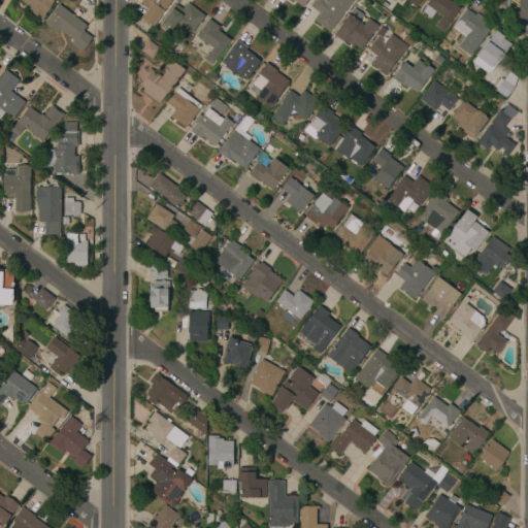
[(55,0),(41,21),(26,10),(28,8),(25,6),(27,4),(20,0),(55,0)]
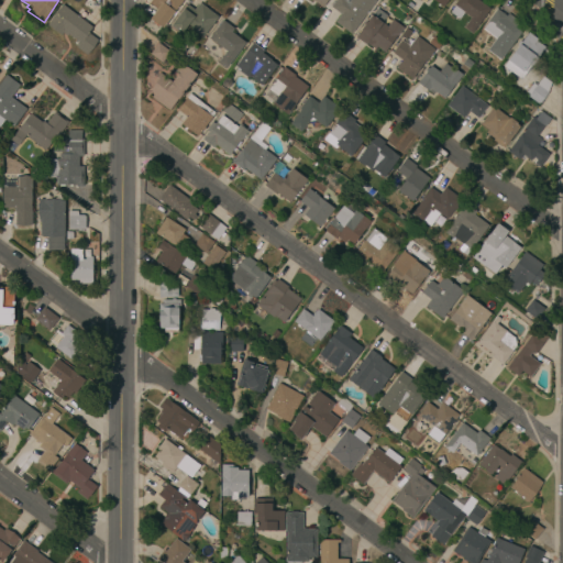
[(183,0),(163,28),(152,19),(158,11),(150,4),(153,0),(183,0)]
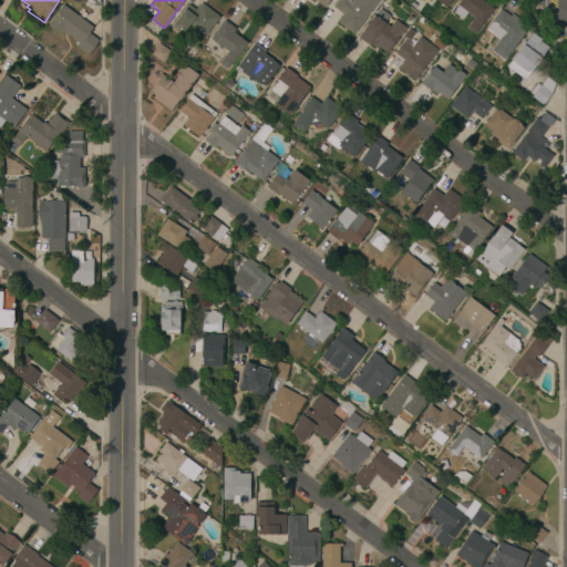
[(332,0),(326,9),(313,0),(332,0)]
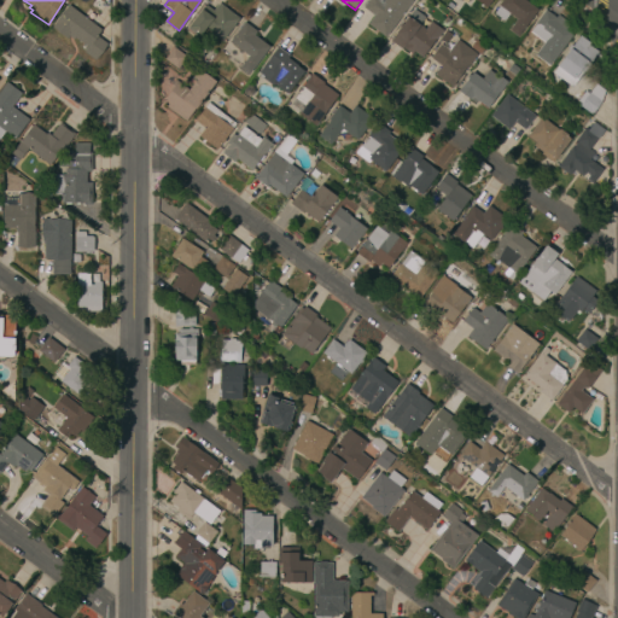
[(408,0),(412,3),(386,38),(369,25),(375,17),(363,9),(369,0),(408,0)]
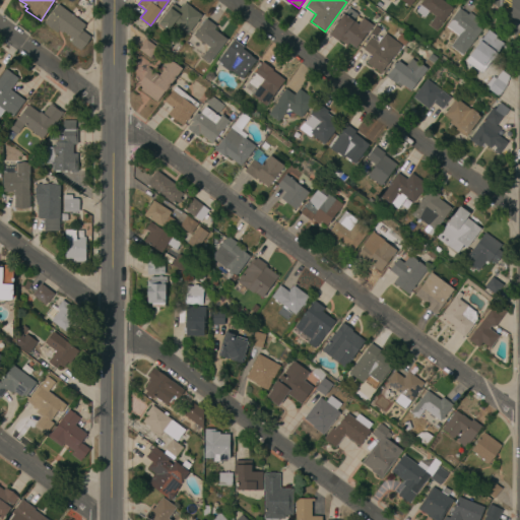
[(436,31),(429,26),(435,16),(428,11),(424,17),(415,12),(420,5),(419,5),(423,0),(441,0),(453,8),(436,31)]
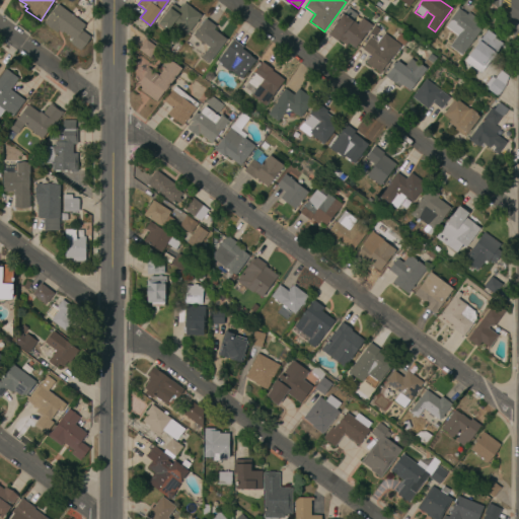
[(90,38),(80,52),(70,45),(73,41),(63,32),(61,34),(58,31),(57,33),(44,23),(58,5),(85,26),(81,31),(90,38)]
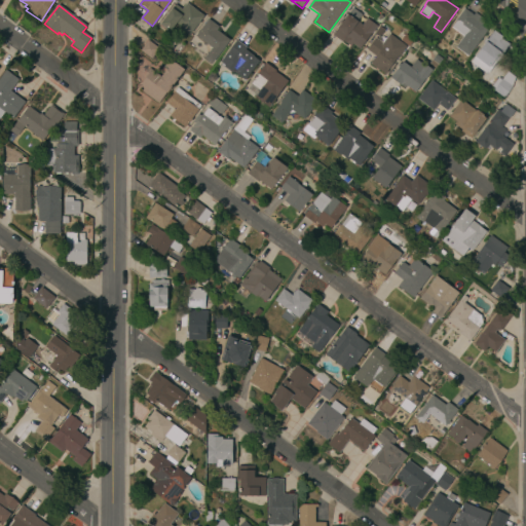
[(181,10),(184,7),(187,8),(188,7),(202,17),(189,35),(176,25),(172,31),(162,25),(176,6),(181,10)]
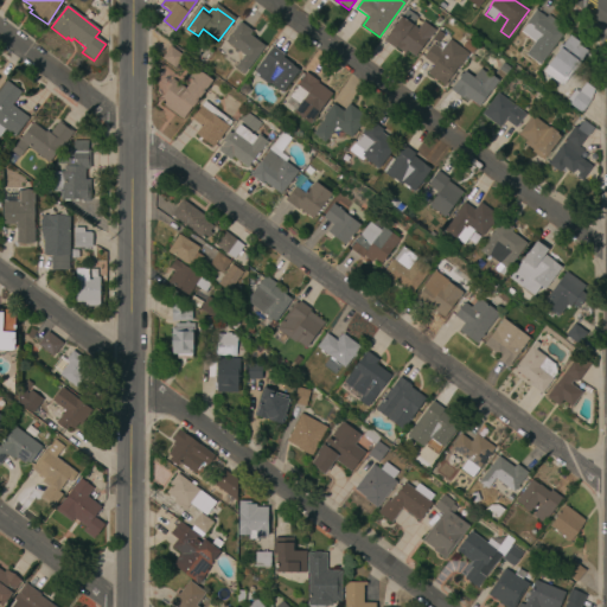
[(417,29),(423,21),(435,30),(428,38),(414,57),(406,50),(404,53),(395,46),(394,49),(383,40),(407,10),(417,17),(411,25),(417,29)]
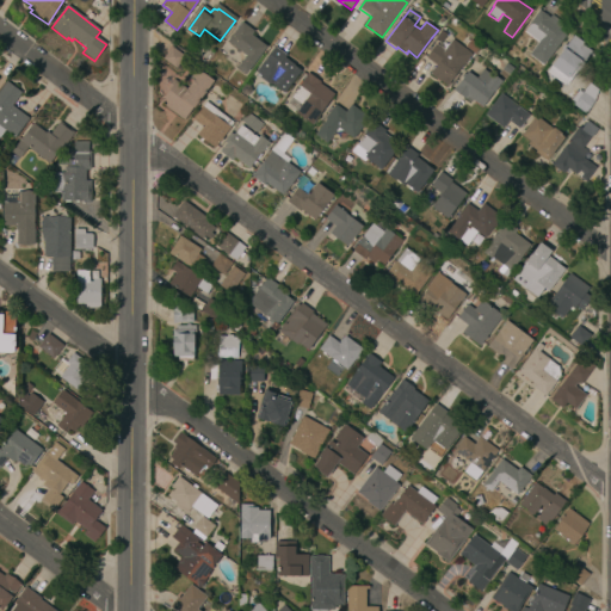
[(549,18),(551,14),(569,29),(543,65),(529,55),(538,42),(524,31),(529,25),(528,24),(538,10),(549,18)]
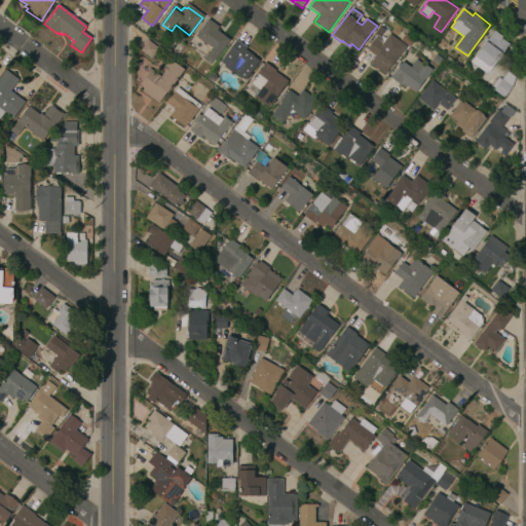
[(229,40),(212,63),(212,62),(210,64),(203,60),(204,58),(204,57),(209,51),(208,49),(209,48),(205,46),(207,44),(195,35),(197,33),(196,32),(197,30),(198,31),(208,19),(218,27),(216,30),(229,40)]
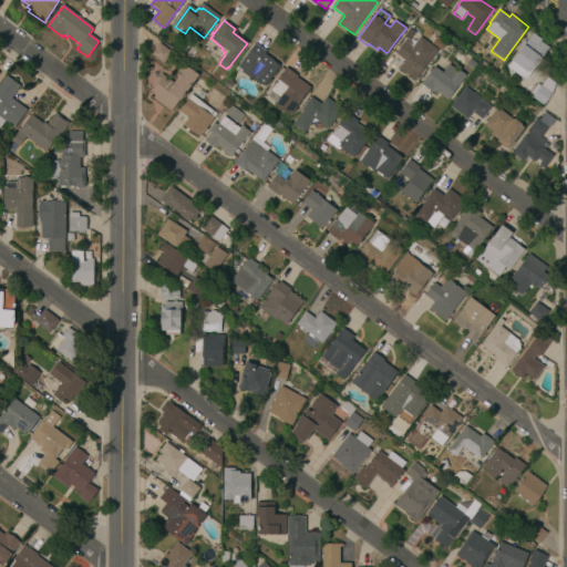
[(525,80),(507,68),(532,33),(542,40),(539,42),(547,48),(545,51),(525,80)]
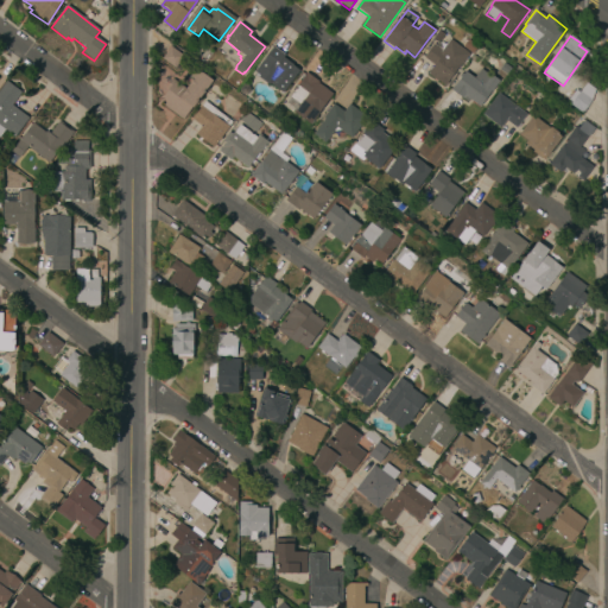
[(469,54),(445,87),(428,74),(434,65),(423,57),(432,44),(442,51),(450,39),(469,54)]
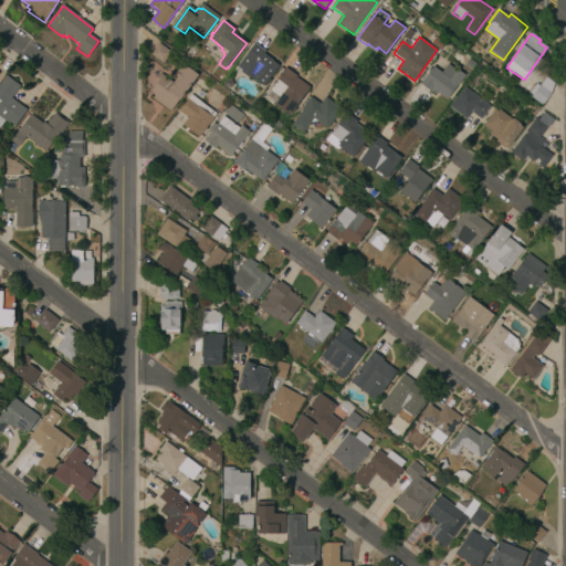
[(163,63),(150,54),(158,43),(171,52),(163,63)]
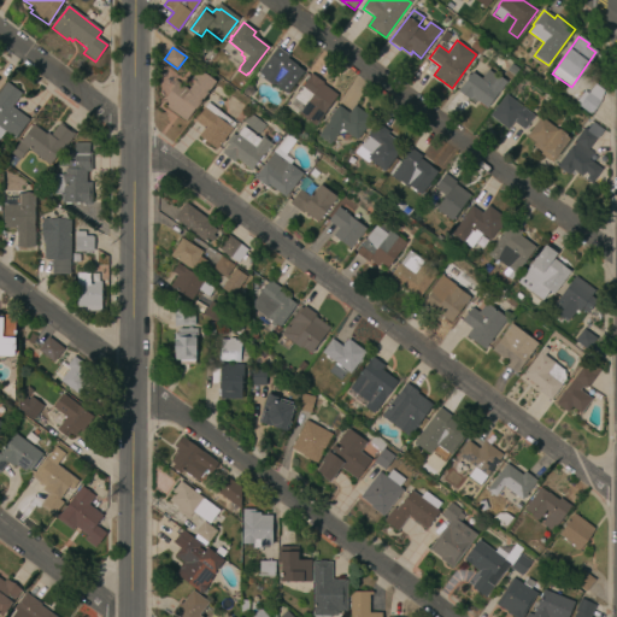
[(287,94),(272,83),(271,84),(262,77),(263,76),(258,72),(277,47),(288,56),(287,58),(297,65),(297,66),(303,71),(287,94)]
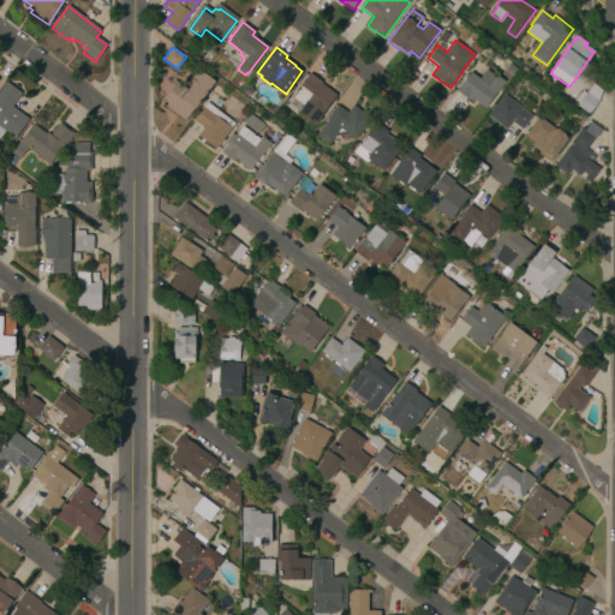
[(494,65),(487,61),(493,54),(499,58),(494,65)]
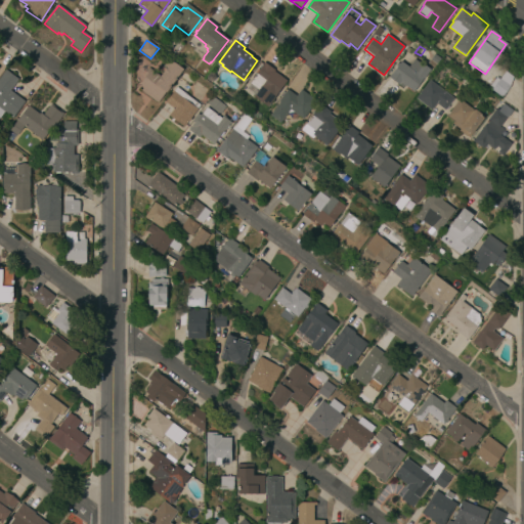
[(166,92),(165,92),(158,102),(140,90),(143,87),(140,86),(141,85),(139,84),(145,77),(143,76),(148,69),(160,77),(167,68),(164,66),(169,58),(183,70),(166,92)]
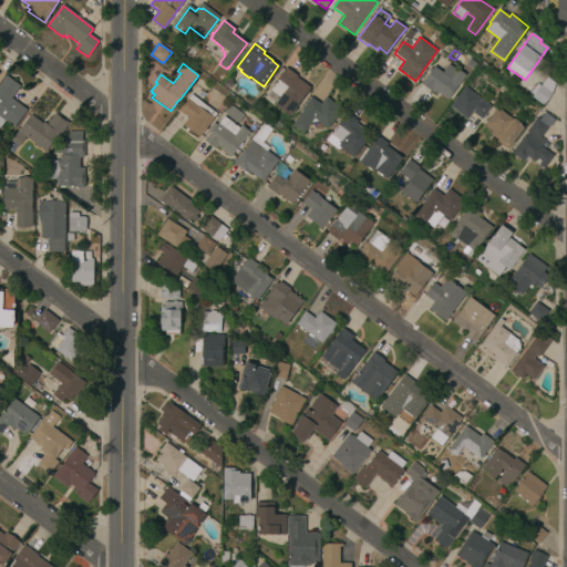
[(455,72),(456,70),(465,76),(447,100),(433,90),(431,92),(421,84),(434,66),(443,73),(449,66),(455,72)]
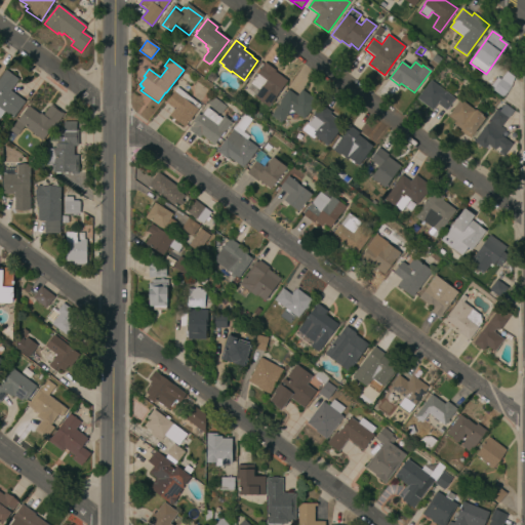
[(271,103),(257,92),(259,90),(251,84),(257,76),(256,75),(265,64),(275,72),(274,74),(286,82),(271,103)]
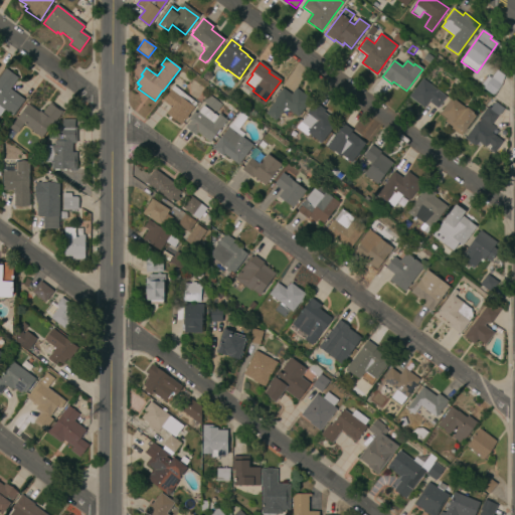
[(458,73),(452,69),(457,62),(460,71),(458,73)]
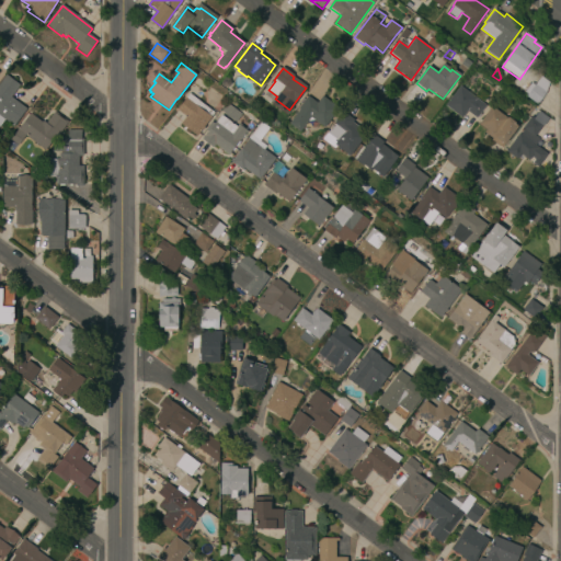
[(10,96),(26,109),(13,126),(4,119),(0,125),(0,83),(6,76),(18,86),(10,96)]
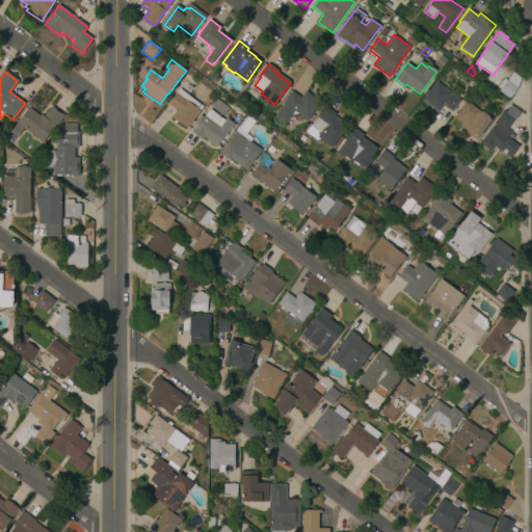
[(509,99),(499,91),(513,72),(521,77),(515,85),(517,87),(509,99)]
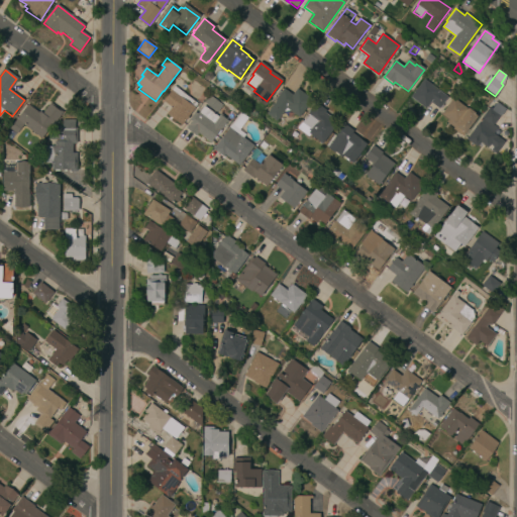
[(439,109),(430,102),(425,108),(410,98),(423,80),(447,97),(439,109)]
